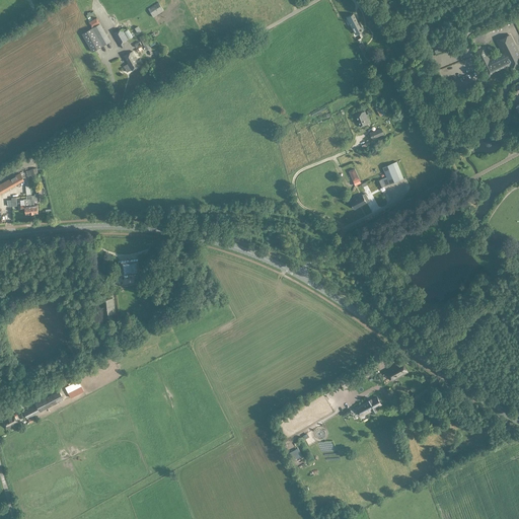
[(153,17),(163,10),(158,2),(148,9),(153,17)]
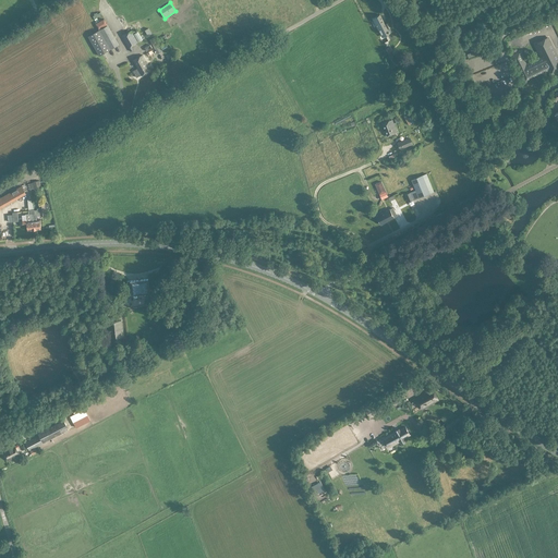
[(389,32),(388,29),(390,27),(388,22),(385,24),(380,14),(374,17),(383,35),(389,32)]
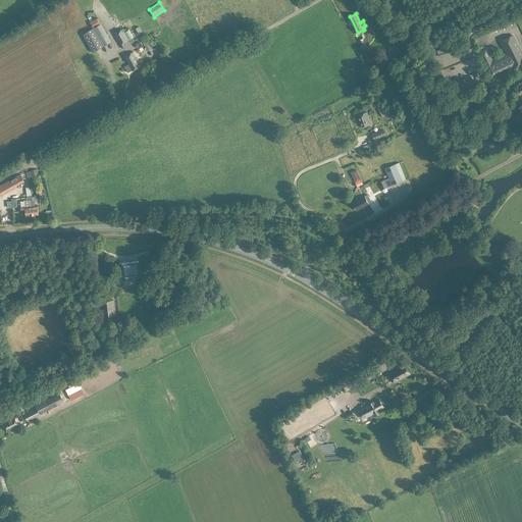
[(111,42),(101,23),(98,17),(90,22),(93,28),(83,34),(93,52),(104,46),(111,42)]
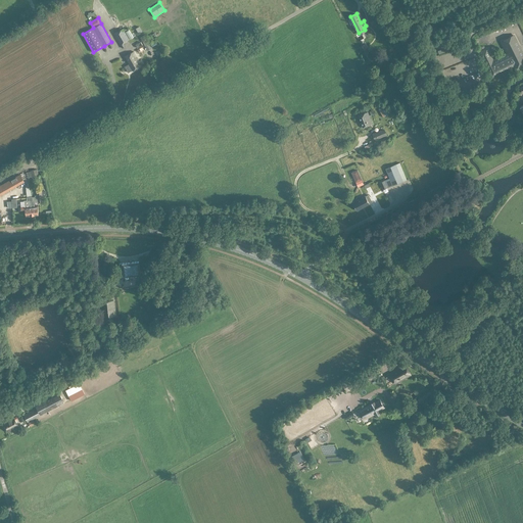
[(125,31),(126,30),(125,28),(113,34),(122,48),(126,46),(124,43),(130,40),(125,31)]
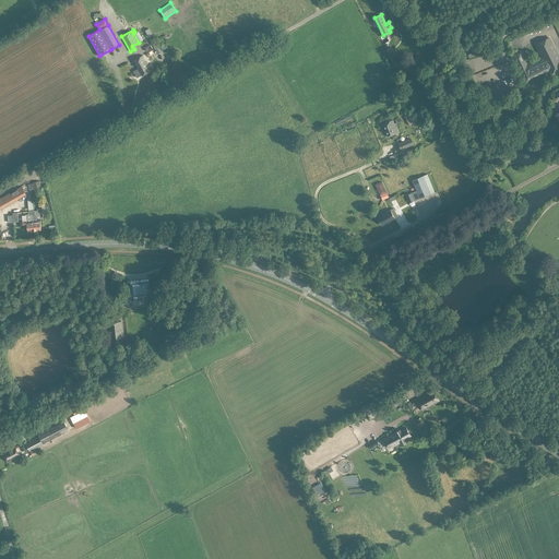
[(534,45),(540,57),(527,63),(521,51),(512,56),(519,70),(521,73),(524,81),(525,83),(548,72),(549,73),(558,69),(558,55),(550,36),(534,45)]
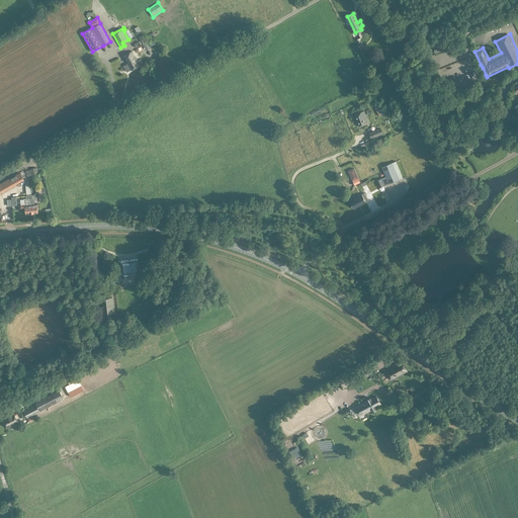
[(146,51),(151,48),(144,34),(140,36),(146,51)]
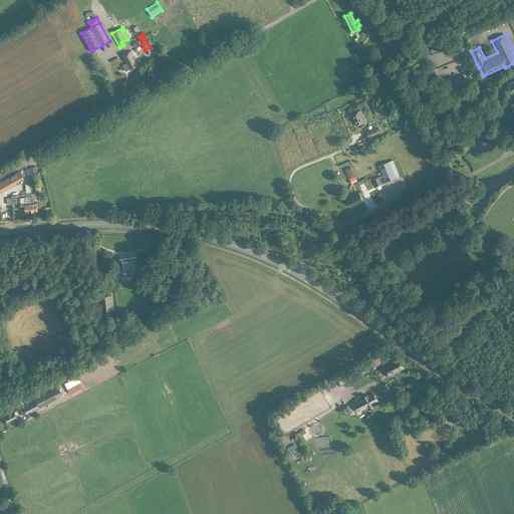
[(363,52),(360,47),(358,43),(352,46),(354,50),(361,62),(366,59),(365,56),(363,52)]
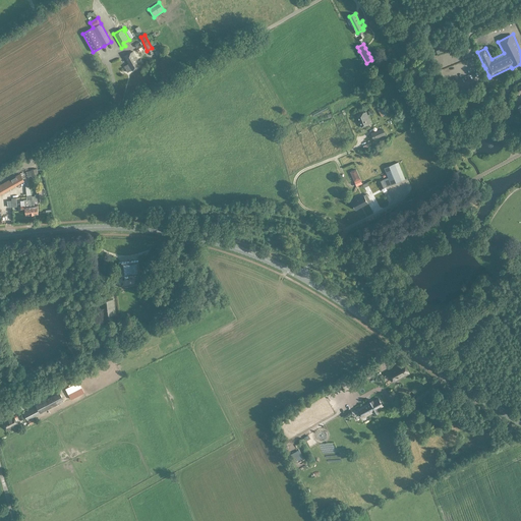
[(490,57),(500,53),(497,46),(487,51),(490,57)]
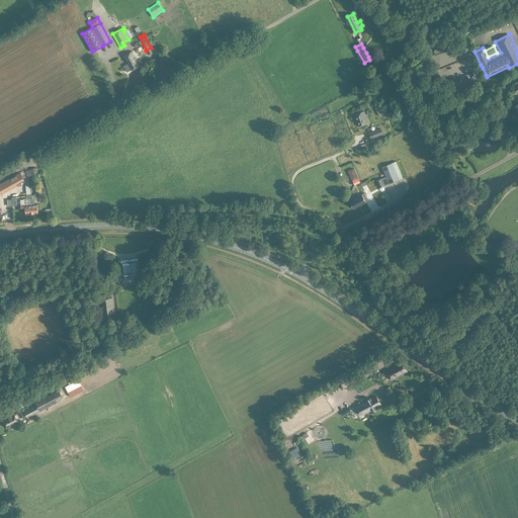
[(126,72),(131,70),(140,65),(133,52),(122,57),(126,64),(123,66),(126,72)]
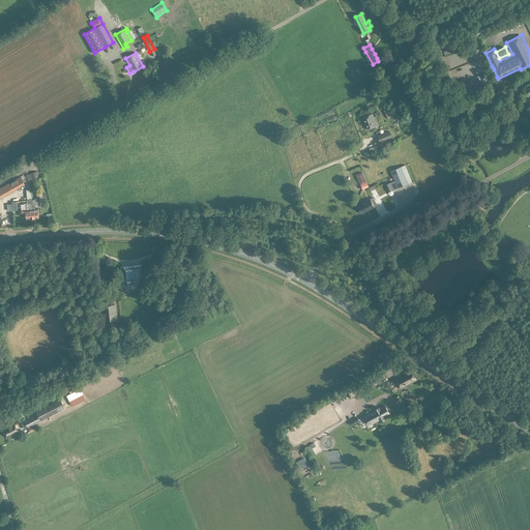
[(455,88),(461,99),(467,97),(462,85),(455,88)]
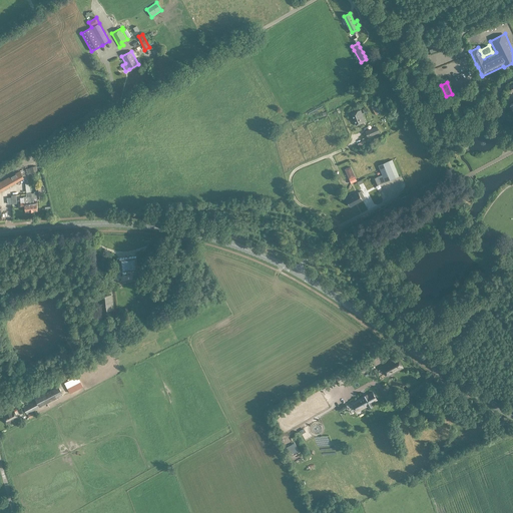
[(380,106),(373,108),(374,112),(378,111),(379,115),(382,114),(380,106)]
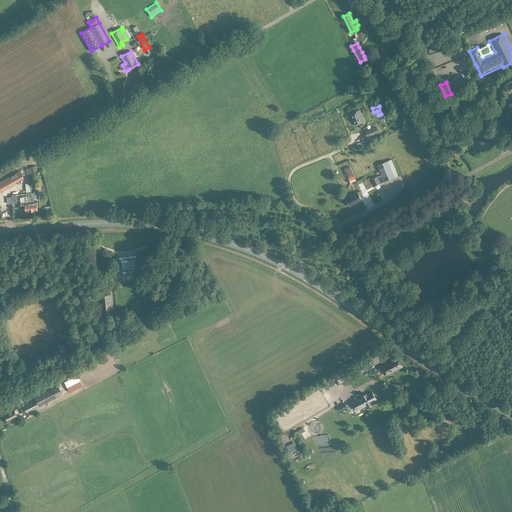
[(362,122),(364,121),(360,110),(358,111),(357,110),(351,113),(356,125),(362,122)]
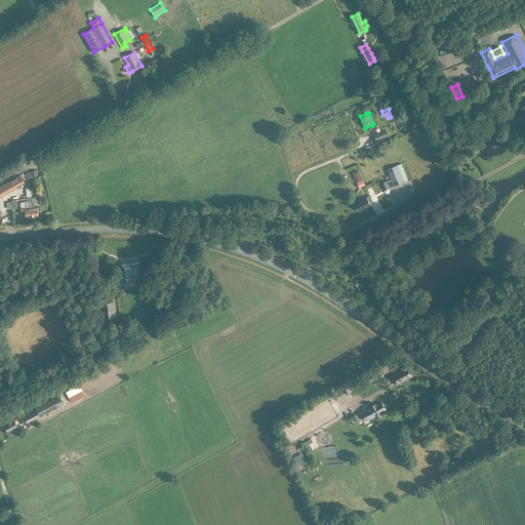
[(394,122),(397,124),(404,118),(402,115),(394,122)]
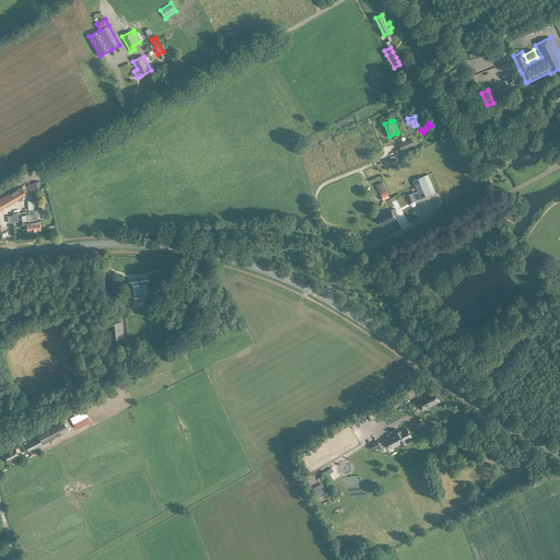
[(401,150),(415,144),(412,139),(399,143),(401,150)]
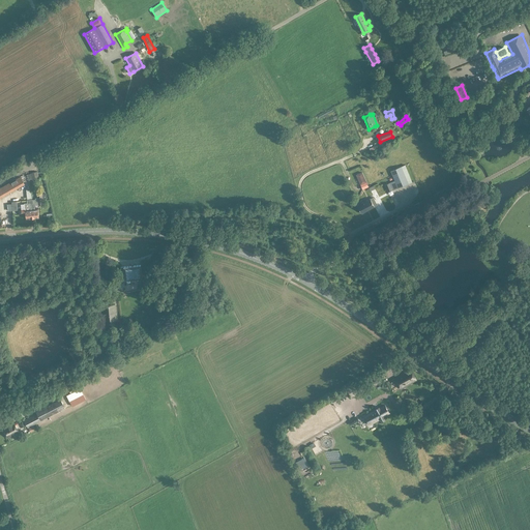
[(394,181),(389,183),(392,189),(398,188),(398,187),(408,183),(401,167),(398,168),(390,171),(394,181)]
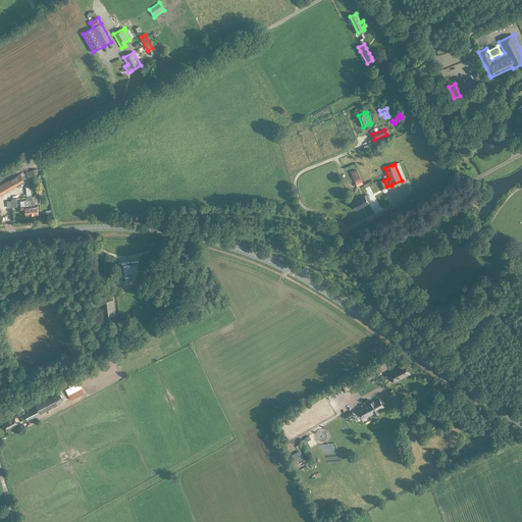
[(355,183),(361,179),(357,169),(351,172),(355,183)]
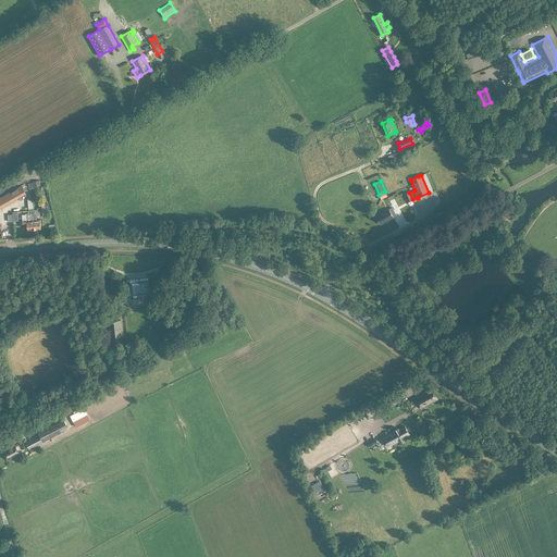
[(0,208),(26,194),(22,185),(0,197),(0,208)]
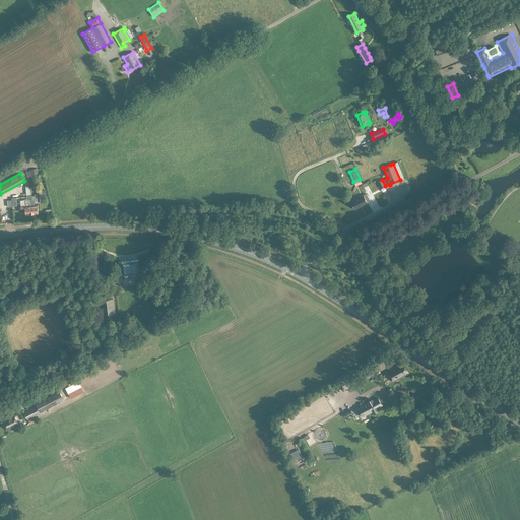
[(43,200),(43,195),(46,194),(46,190),(36,190),(37,194),(35,194),(35,195),(33,195),(34,200),(30,200),(33,214),(39,213),(38,205),(35,205),(34,201),(43,200)]
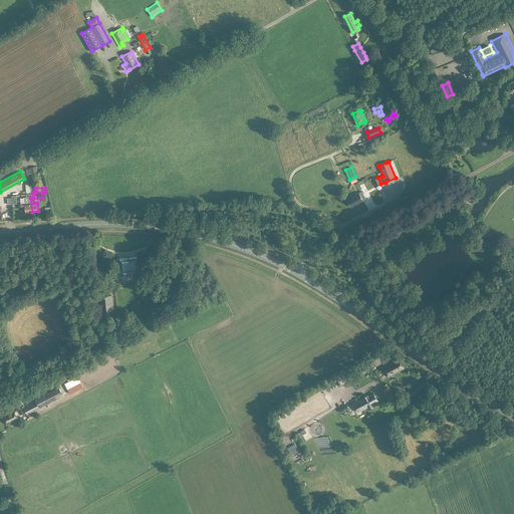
[(358,193),(346,199),(351,207),(363,201),(360,195),(363,194),(362,191),(359,193),(358,193)]
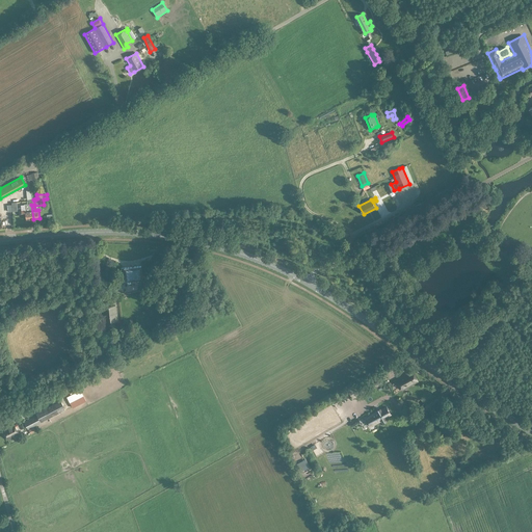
[(26,219),(33,219),(31,205),(34,205),(33,200),(27,201),(27,204),(24,204),(25,210),(21,211),(22,215),(26,215),(26,219)]
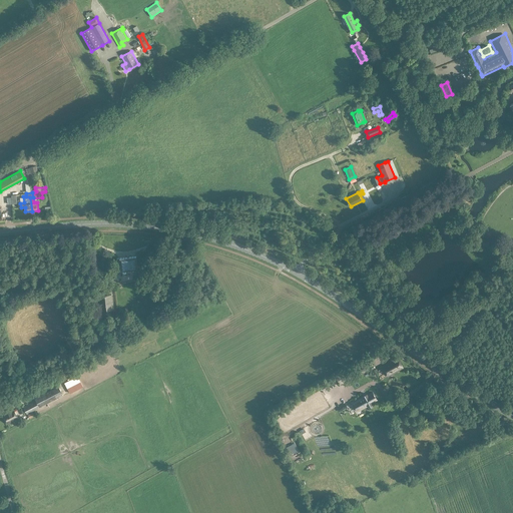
[(136,257),(120,258),(121,271),(137,269),(136,257)]
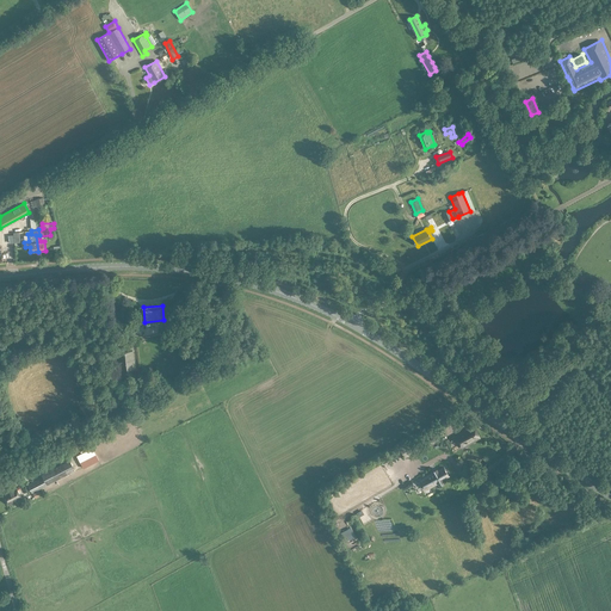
[(119,371),(136,369),(134,350),(117,352),(119,371)]
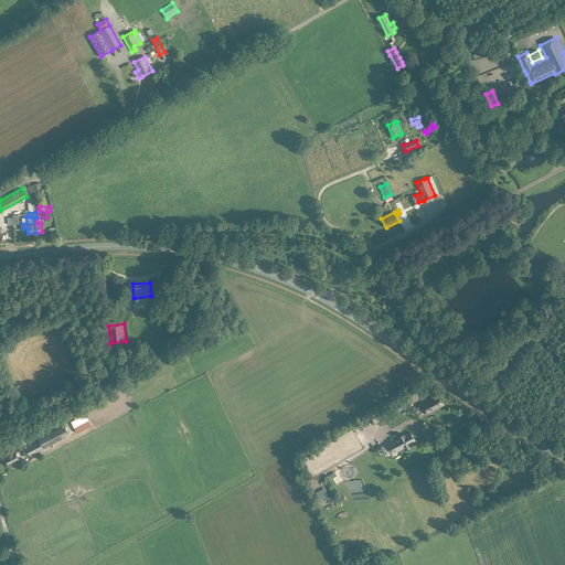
[(107,352),(99,353),(100,363),(112,362),(109,348),(106,348),(107,352)]
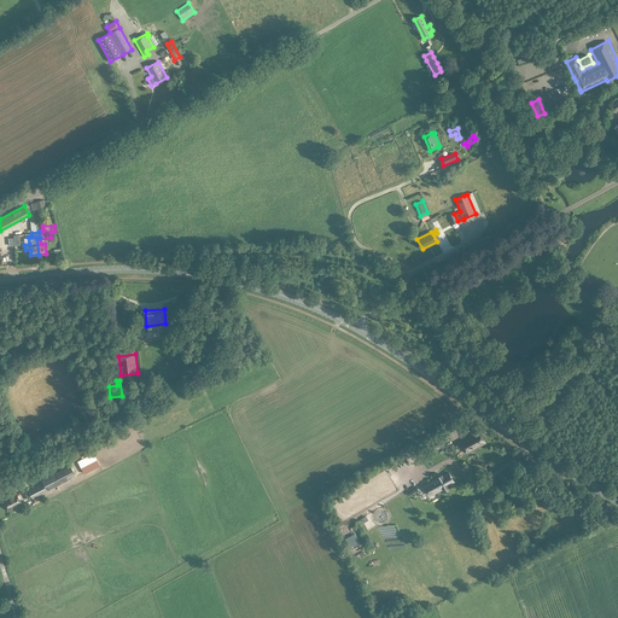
[(461,441),(464,445),(468,453),(485,443),(479,431),(461,441)]
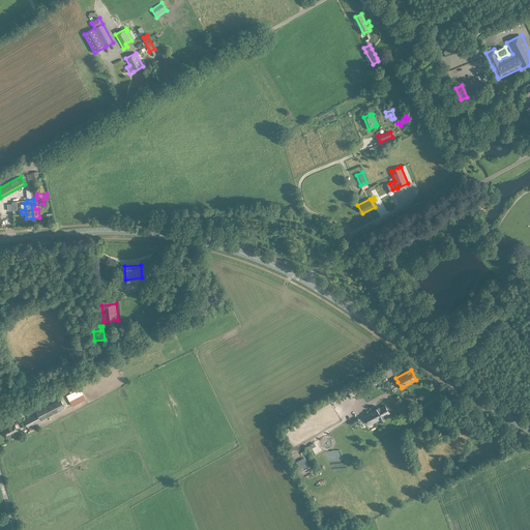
[(355,385),(347,390),(350,394),(359,390),(355,385)]
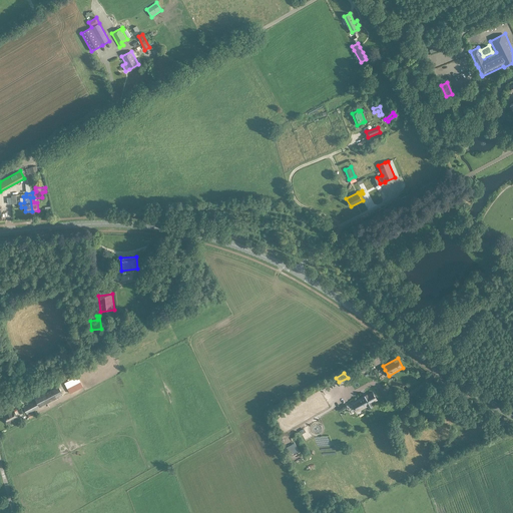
[(70,393),(83,387),(77,376),(64,383),(70,393)]
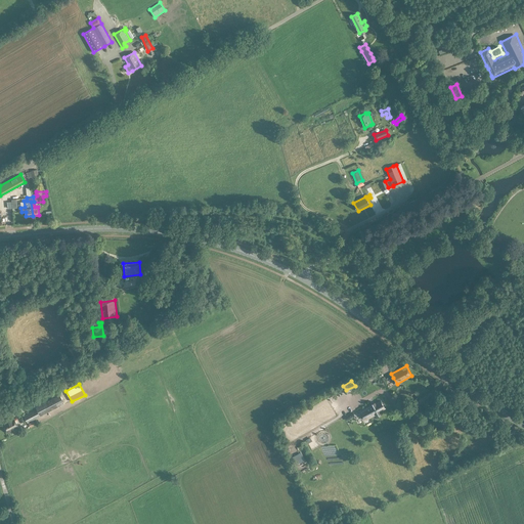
[(51,388),(40,394),(41,396),(44,395),(44,396),(53,391),(51,388)]
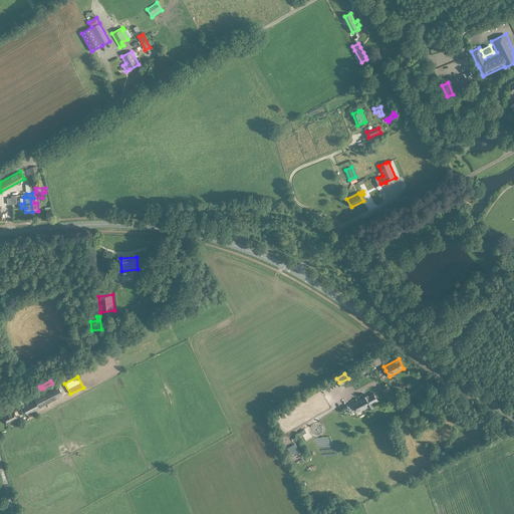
[(36,401),(23,408),(27,415),(63,396),(59,387),(35,399),(36,401)]
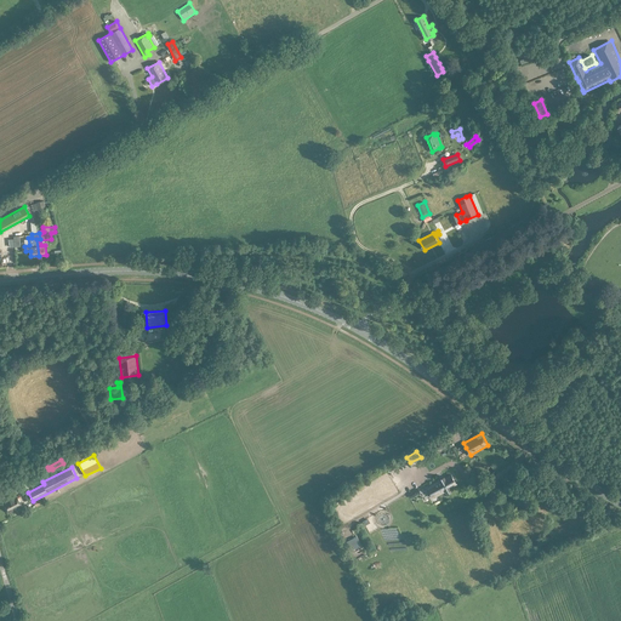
[(450,488),(456,485),(456,484),(451,474),(450,476),(444,478),(434,483),(434,484),(428,488),(433,497),(434,497),(440,494),(450,489),(450,488)]
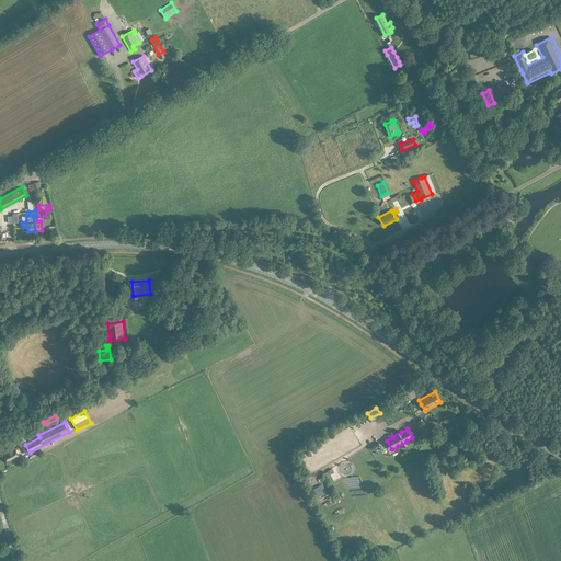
[(379,445),(377,441),(368,446),(370,450),(379,445)]
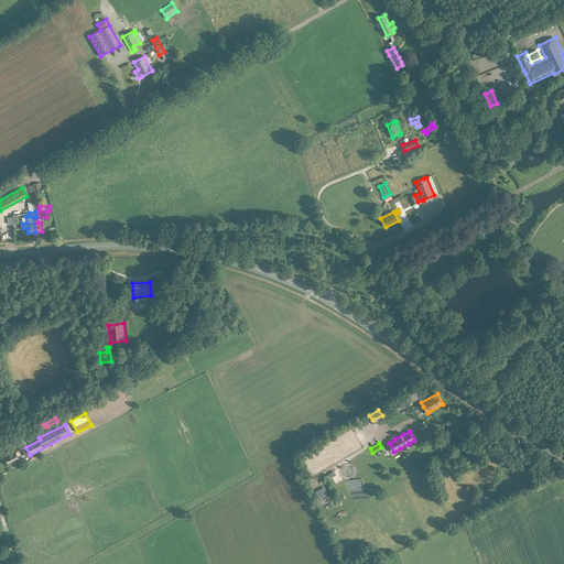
[(15,449),(3,456),(8,466),(20,461),(17,454),(20,452),(18,448),(15,451),(15,449)]
